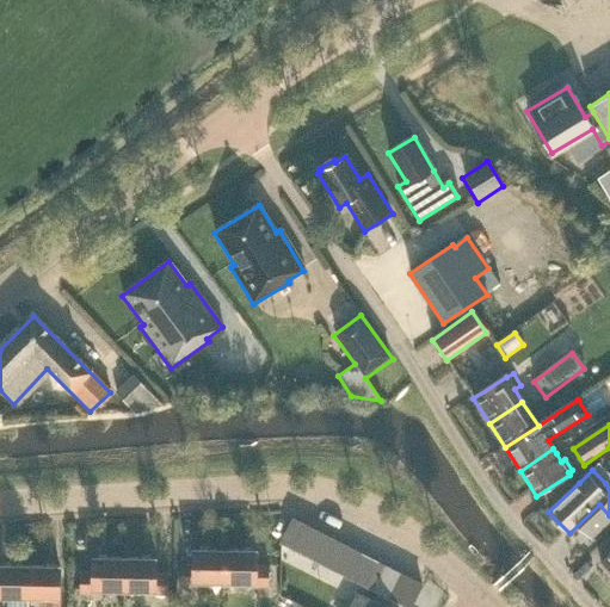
[(281,545),(294,552),(306,528),(293,522),(281,545)]
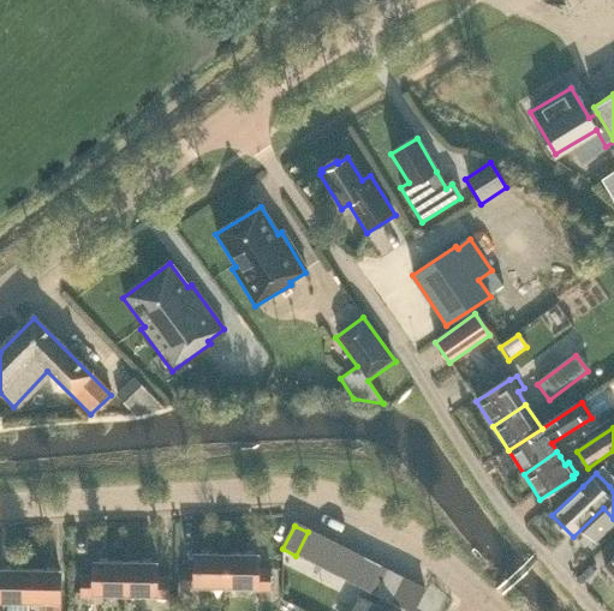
[(296,556),(309,563),(322,539),(308,532),(296,556)]
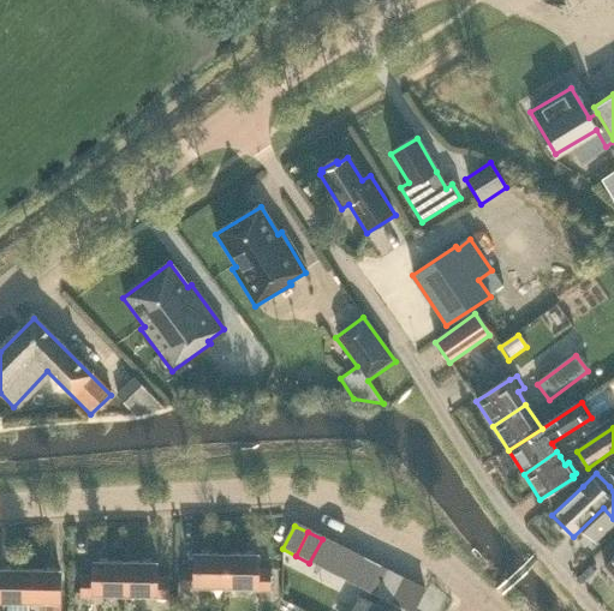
[(309,563),(321,569),(333,545),(322,539),(309,563)]
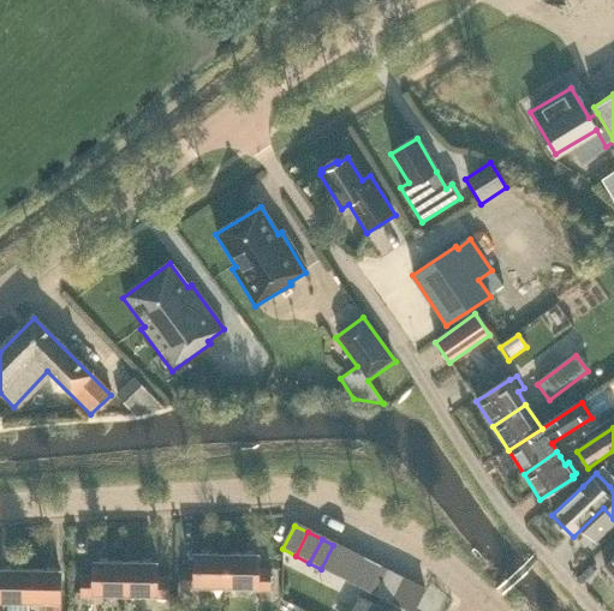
[(321,569),(333,575),(345,551),(333,545),(321,569)]
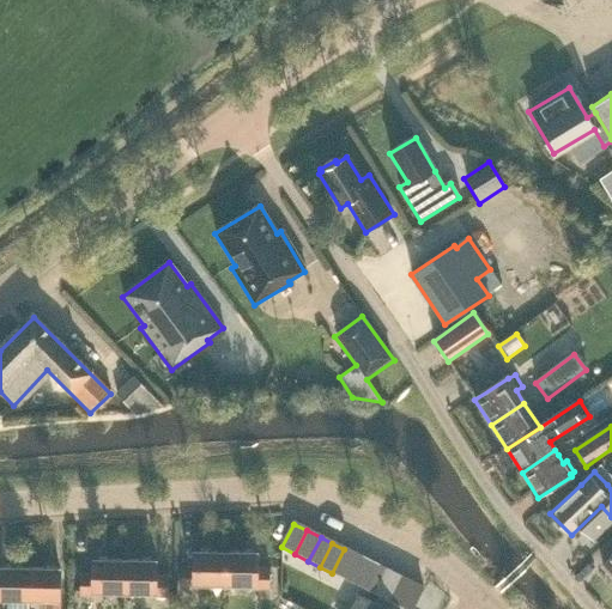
[(332,573),(343,578),(355,555),(344,549),(332,573)]
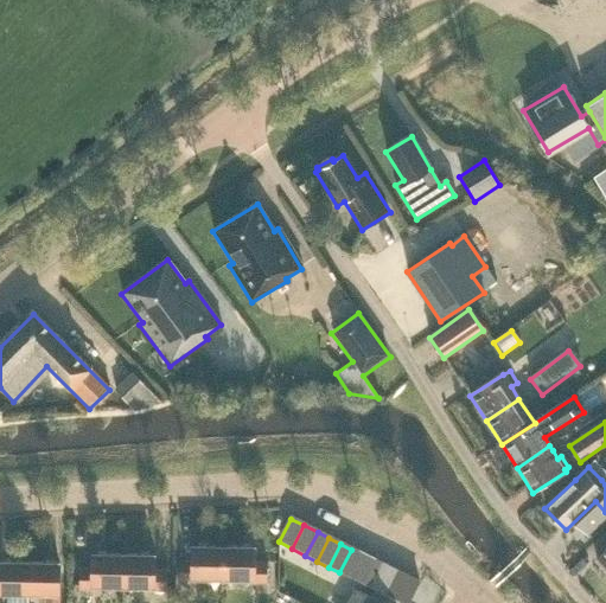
[(223,579),(224,549),(192,549),(192,563),(179,563),(179,584),(192,584),(192,579),(223,579)]
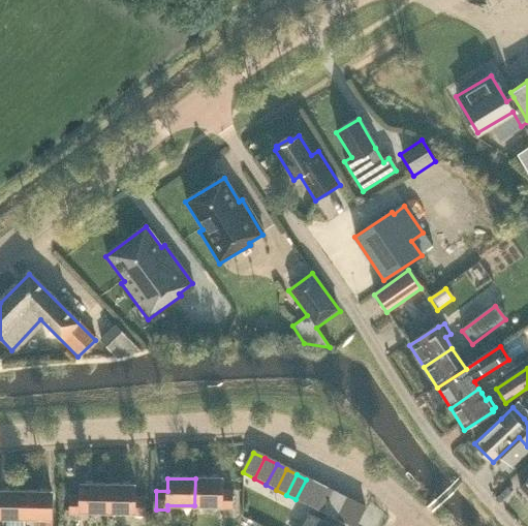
[(222,480),(195,478),(194,505),(221,505),(221,509),(233,511),(233,493),(222,493),(222,480)]
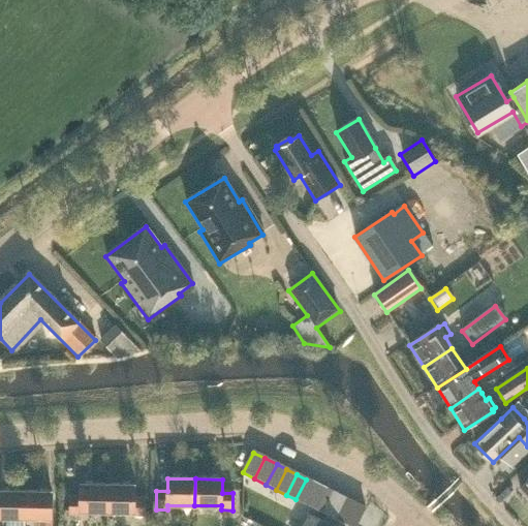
[(296,499),(306,504),(316,485),(306,480),(296,499)]
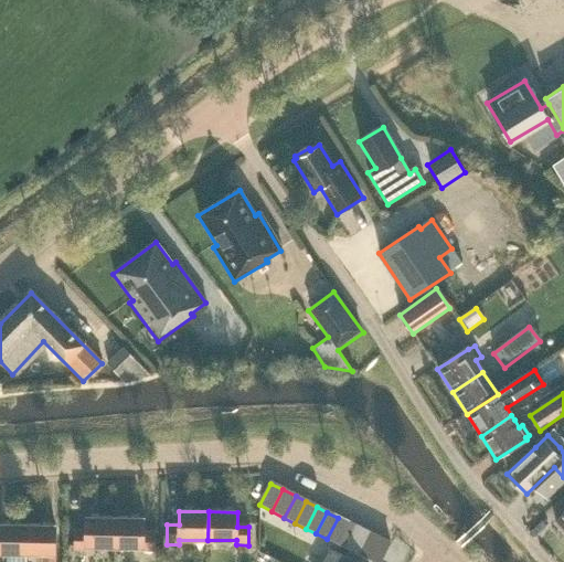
[(327,539),(337,544),(348,522),(338,518),(327,539)]
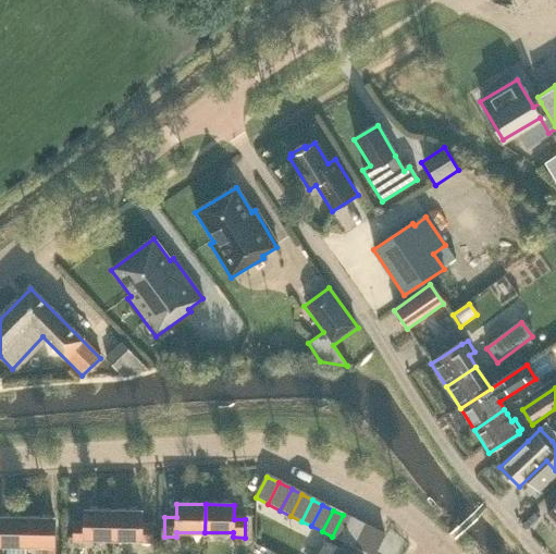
[(112,539),(113,512),(85,512),(84,525),(73,525),(72,543),(84,543),(84,539),(112,539)]
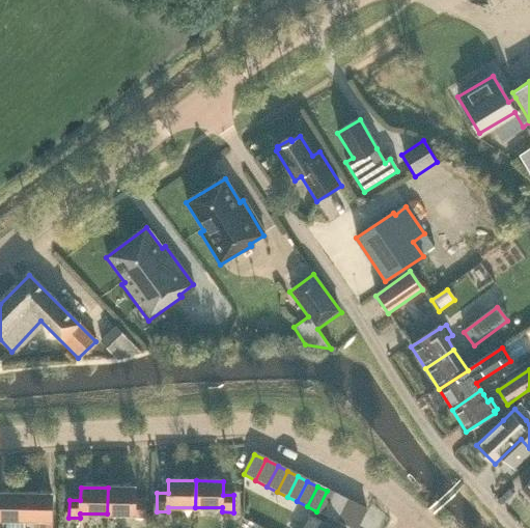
[(135,489),(108,488),(107,513),(135,515),(135,519),(145,519),(146,501),(135,501),(135,489)]
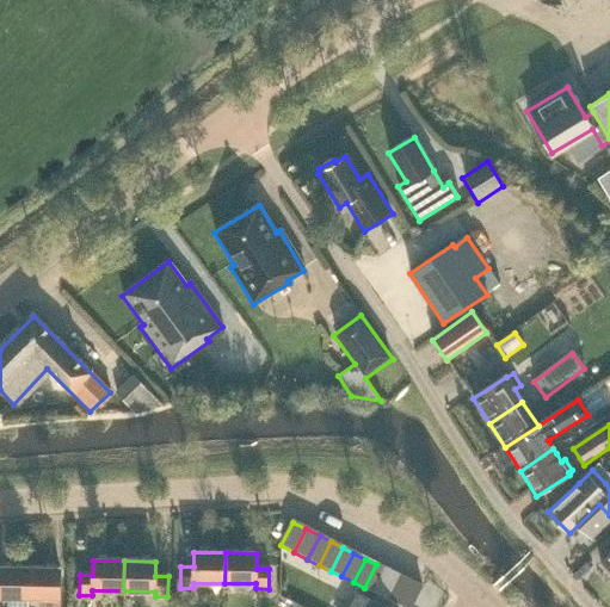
[(364,588),(376,594),(388,570),(376,564),(364,588)]
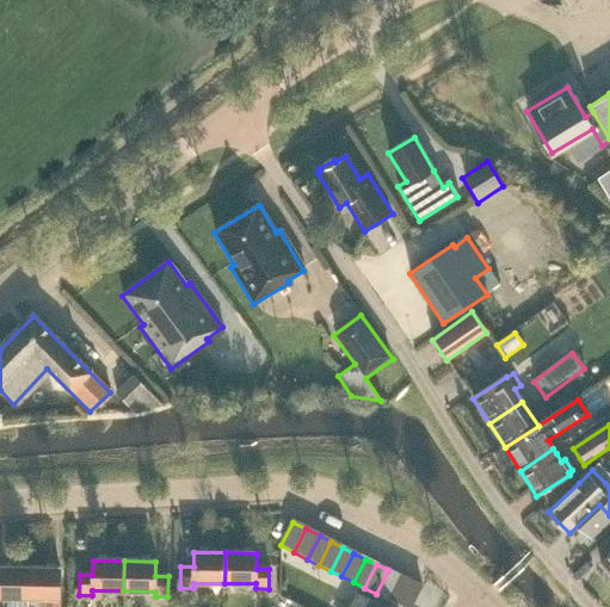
[(0,598),(28,599),(28,569),(0,568),(0,598)]
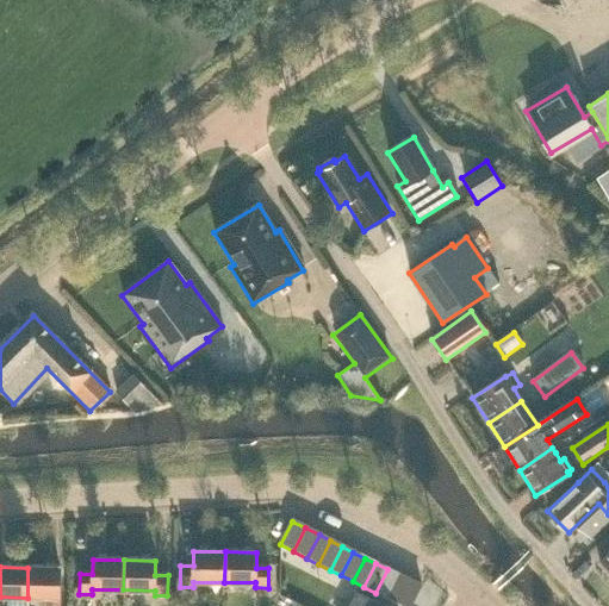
[(28,568),(28,598),(47,598),(45,605),(58,605),(60,568),(28,568)]
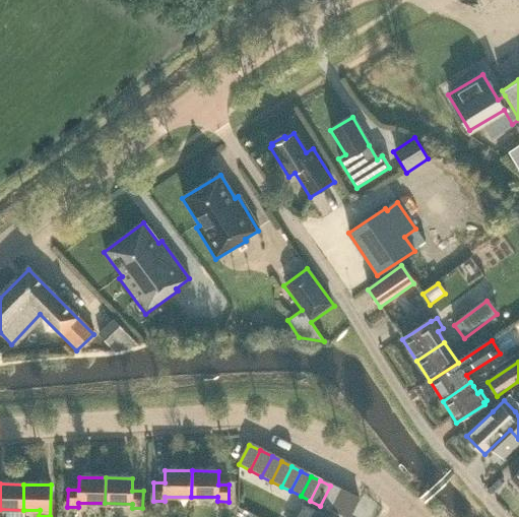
[(320,506),(328,510),(338,490),(330,486),(320,506)]
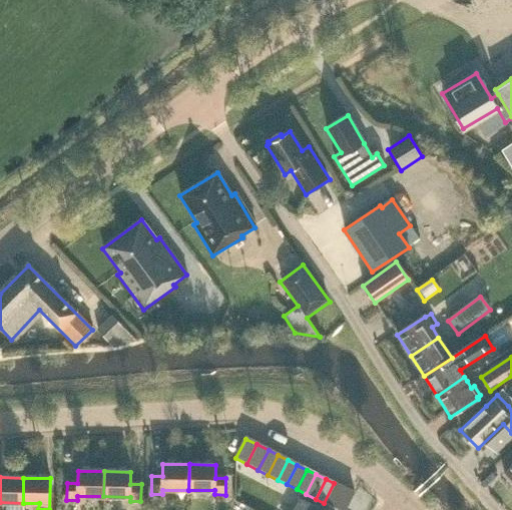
[(324,503),(334,508),(344,488),(334,483),(324,503)]
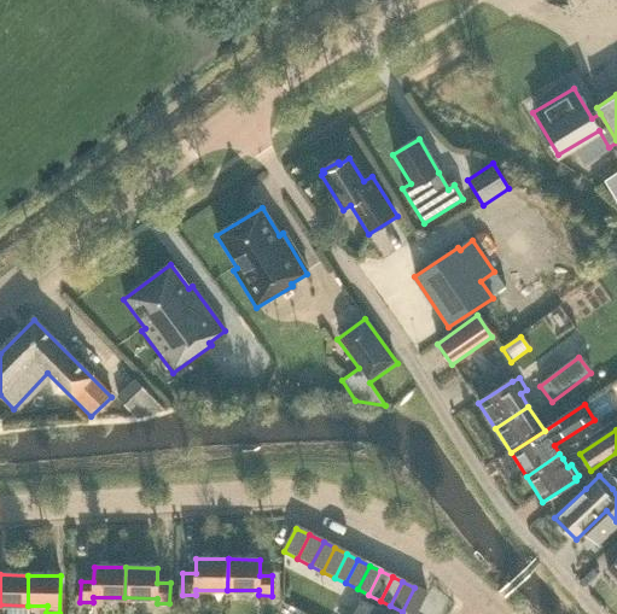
[(414,588),(402,612),(405,613),(417,613),(426,595),(414,588)]
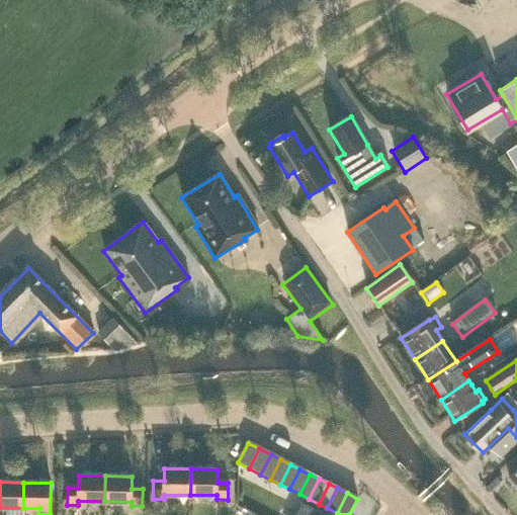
[(321,514),(302,504),(295,514),(321,514)]
